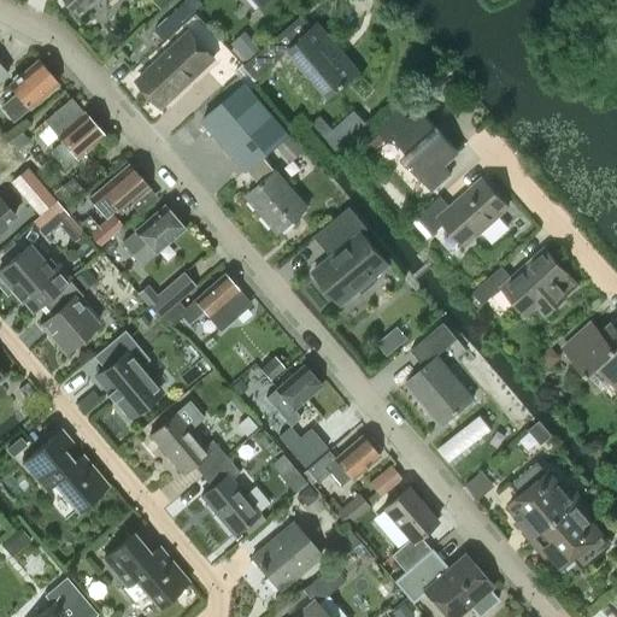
[(68,0),(80,15),(95,0),(68,0)]
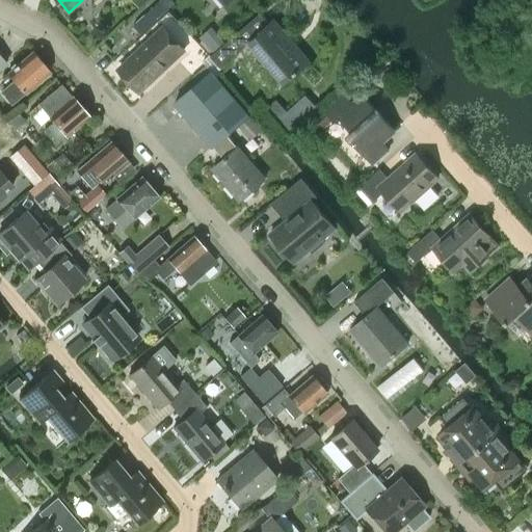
[(149,29),(174,7),(166,0),(158,0),(138,19),(149,29)]
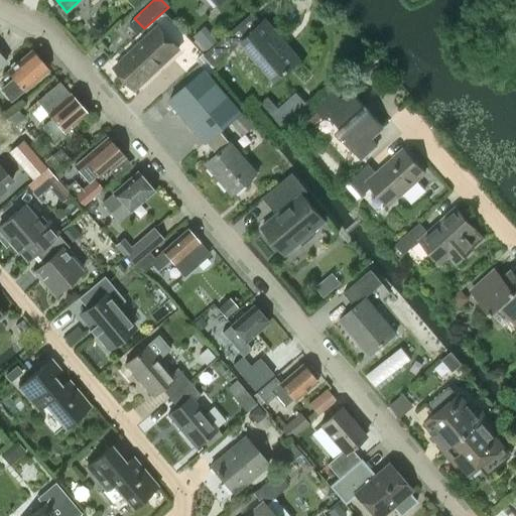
[(249,15),(228,33),(236,42),(257,25),(249,15)]
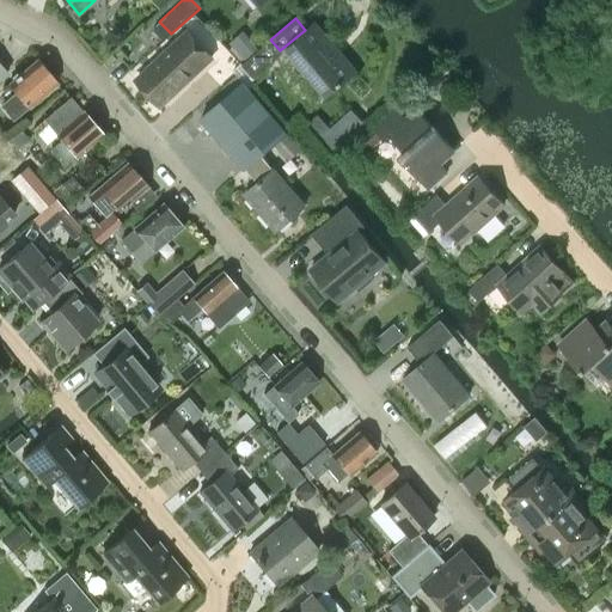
[(325,96),(356,69),(316,23),(285,49),(325,96)]
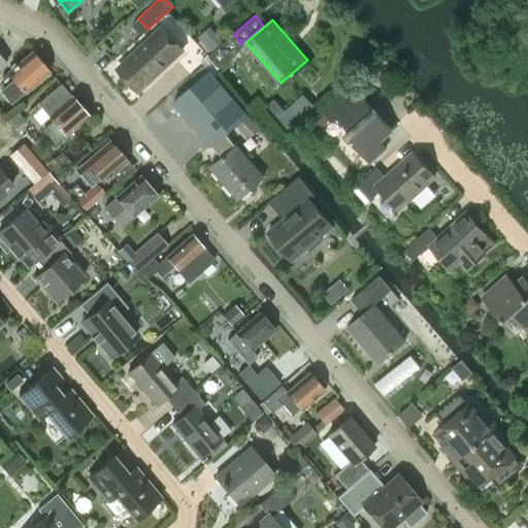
[(137,91),(182,48),(161,27),(117,69),(137,91)]
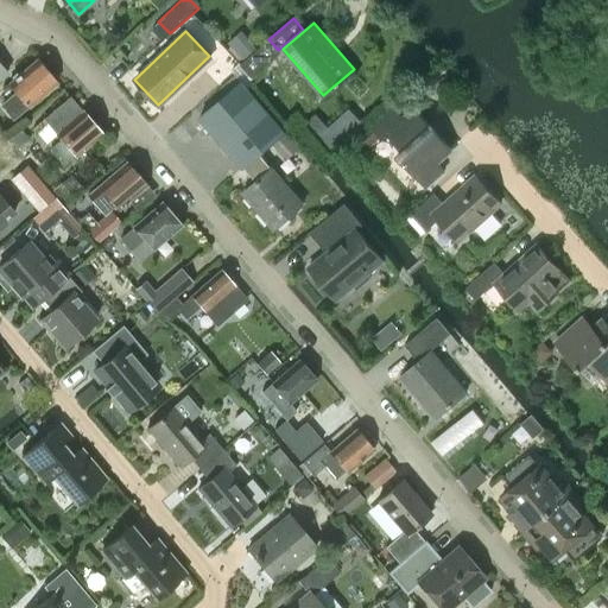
[(229,73),(239,63),(226,49),(220,55),(226,62),(222,65),(229,73)]
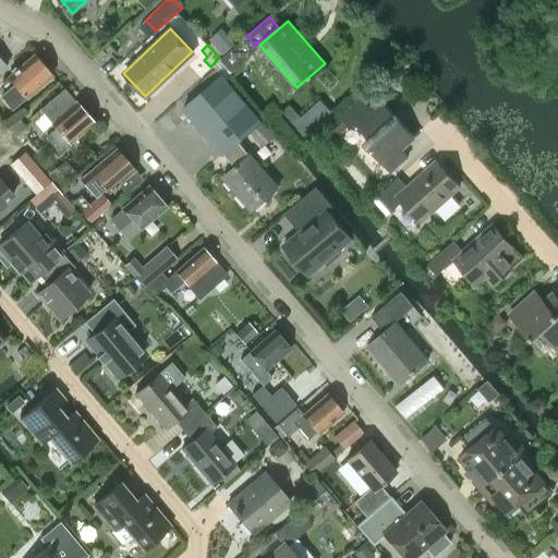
[(11,110),(50,75),(32,53),(5,76),(14,86),(1,98),(11,110)]
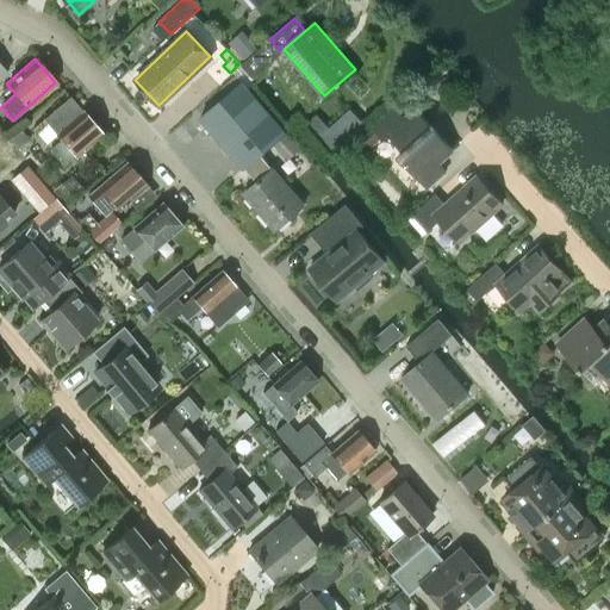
[(260,155),(286,132),(242,81),(199,118),(243,169),(260,155)]
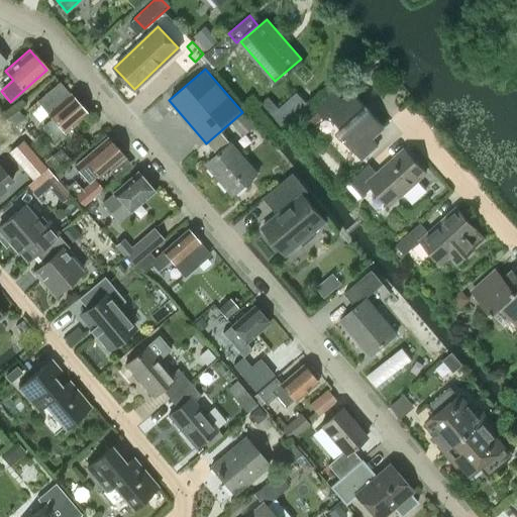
[(69,94),(69,95),(58,82),(35,101),(50,118),(41,126),(54,140),(85,113),(69,94)]
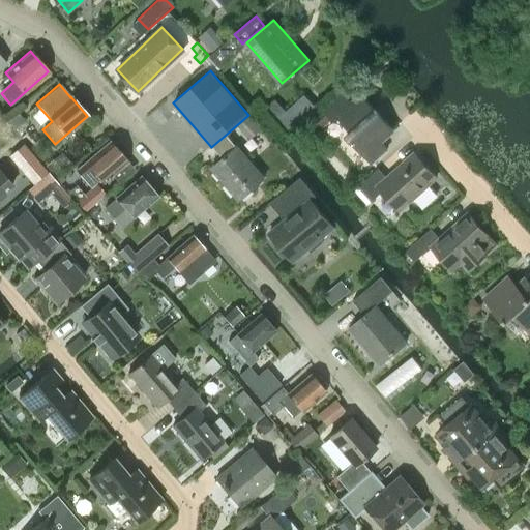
[(361,93),(352,101),(344,92),(324,110),(315,118),(323,128),(333,120),(337,116),(356,137),(352,141),(372,164),(388,148),(382,141),(394,129),(361,93)]
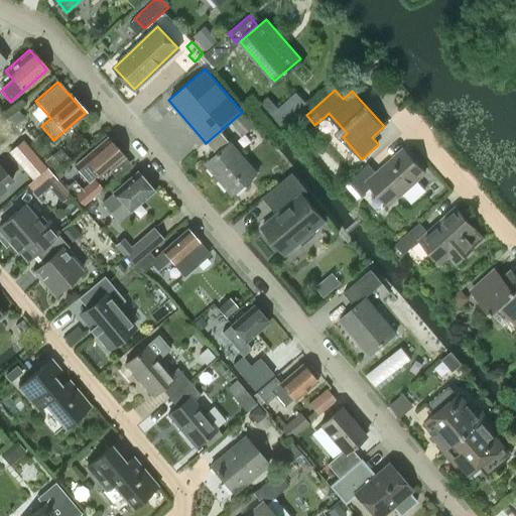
[(291,124),(300,116),(287,101),(278,110),(284,117),(280,120),(286,127),(290,123),(291,124)]
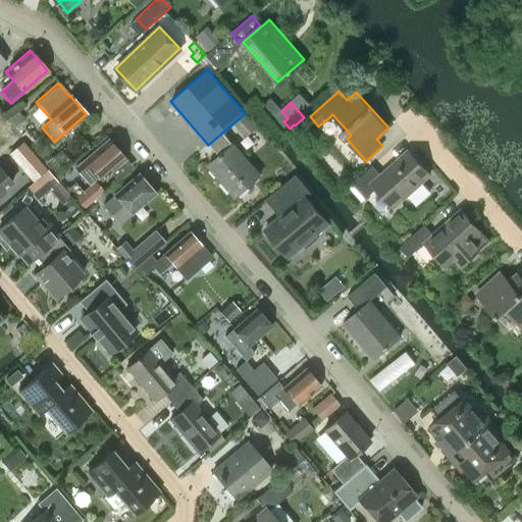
[(13,127),(24,119),(17,110),(6,118),(13,127)]
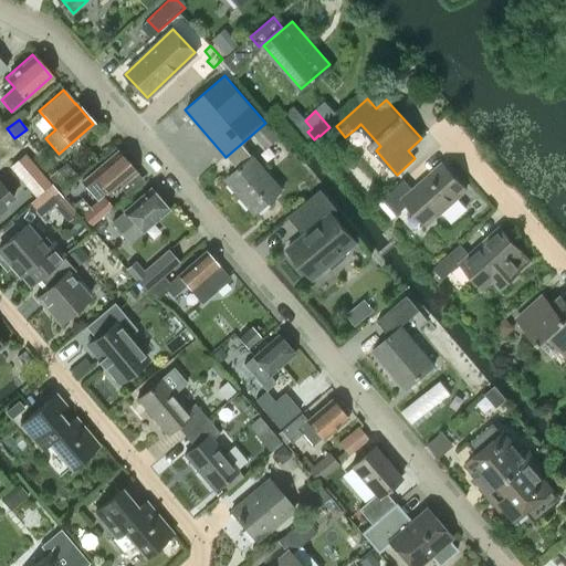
[(266,148),(280,137),(266,122),(253,133),(266,148)]
